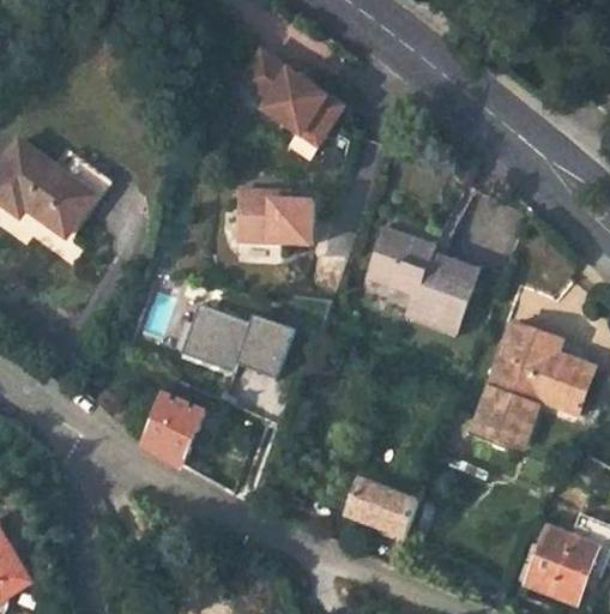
[(340,109),(258,53),(237,84),(265,103),(260,110),(299,137),(306,125),(321,136),(340,109)]
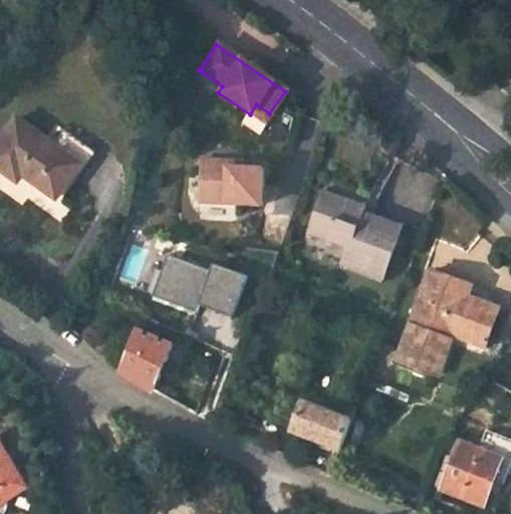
[(256,104),(250,114),(263,123),(269,113),(256,104)]
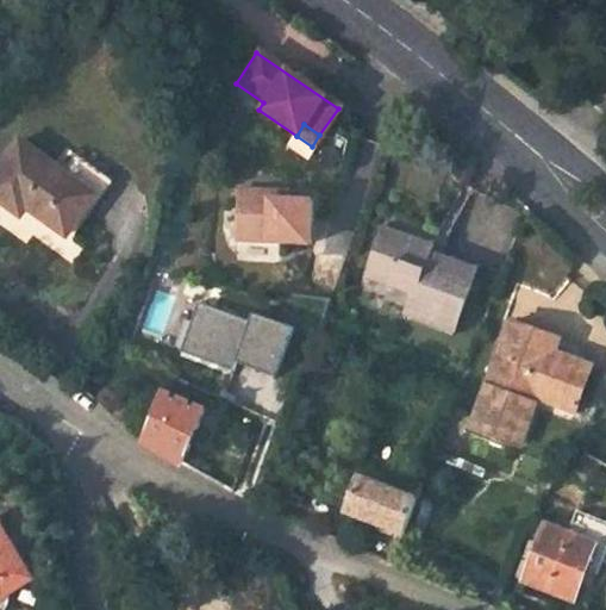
[(16,143),(0,166),(0,207),(16,219),(23,211),(62,240),(102,181),(66,154),(54,170),(16,143)]
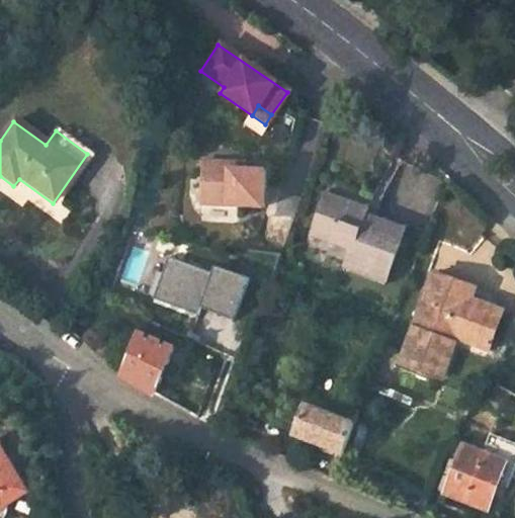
[(241,164),(199,162),(197,204),(259,207),(261,171),(241,170),(241,164)]
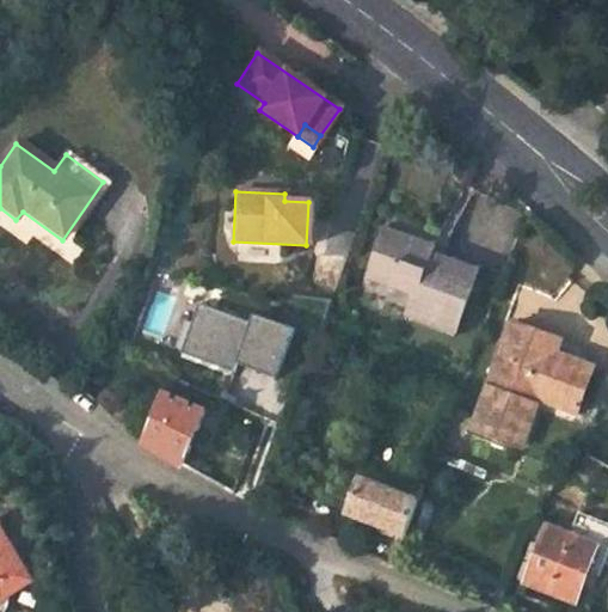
[(431,250),(385,232),(367,277),(413,295),(407,313),(454,331),(476,274),(440,261),(437,264),(427,261),(431,250)]
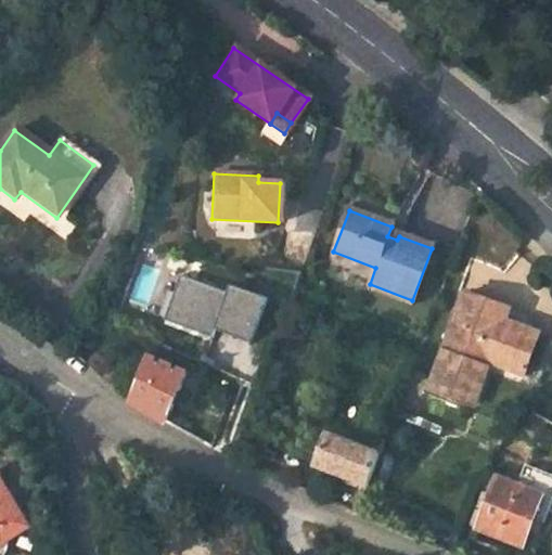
[(228,292),(181,274),(164,319),(213,337),(216,330),(252,343),(268,298),(231,284),(228,292)]
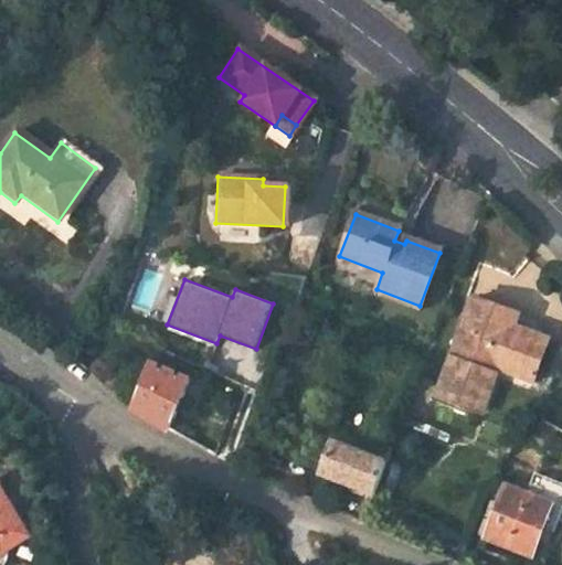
[(473,297),(434,397),(480,415),(496,371),(499,360),(537,373),(550,341),(513,327),(517,315),(473,297)]
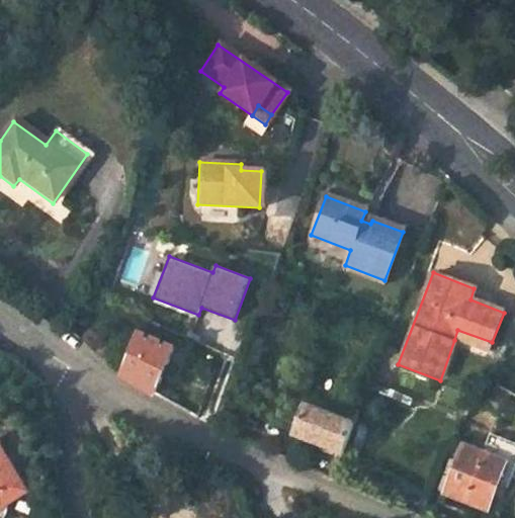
[(457,330),(454,340),(489,352),(492,342),(457,330)]
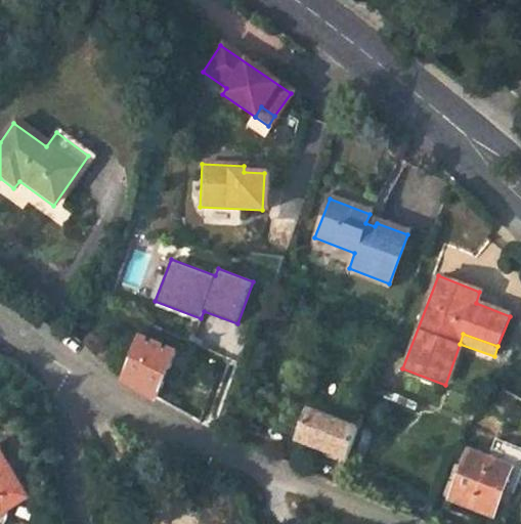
[(154,397),(174,352),(139,337),(121,379),(154,397)]
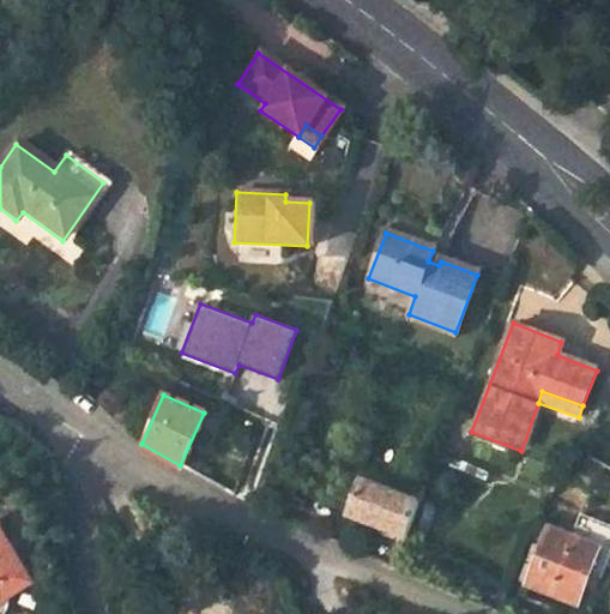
[(418,505),(404,499),(362,483),(349,518),(405,540),(418,505)]
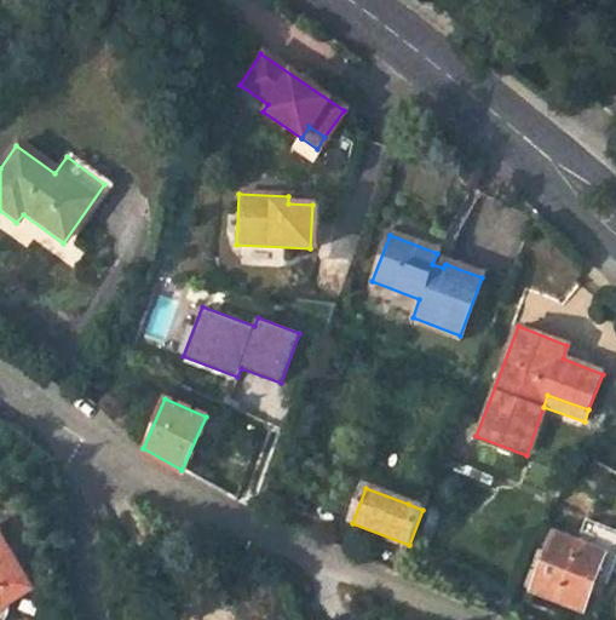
[(281,497),(269,492),(264,506),(276,511),(281,497)]
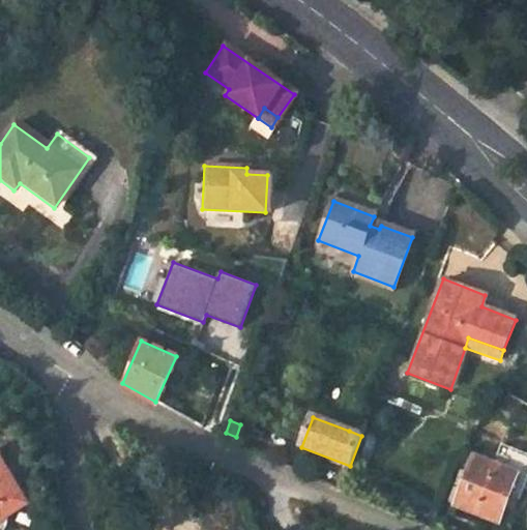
[(366,424),(353,420),(349,431),(361,436),(366,424)]
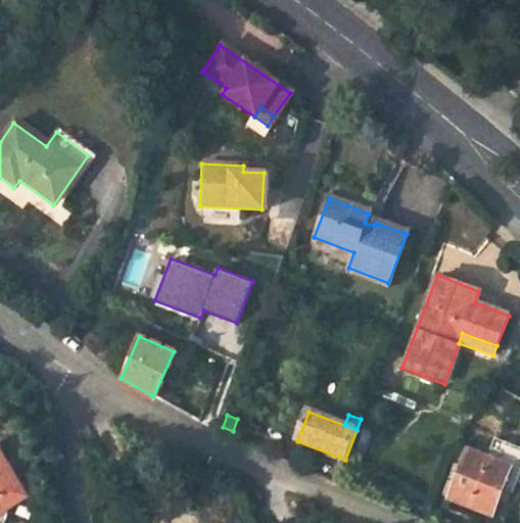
[(488,458),(468,450),(450,498),(493,515),(503,488),(514,492),(519,475),(519,447),(497,439),(488,458)]
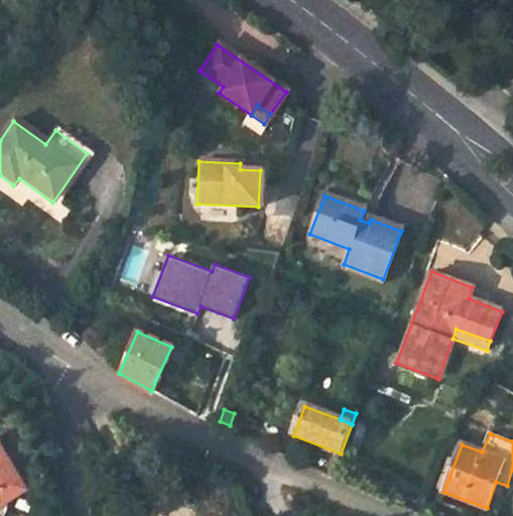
[(0,500),(21,487),(0,454),(0,500)]
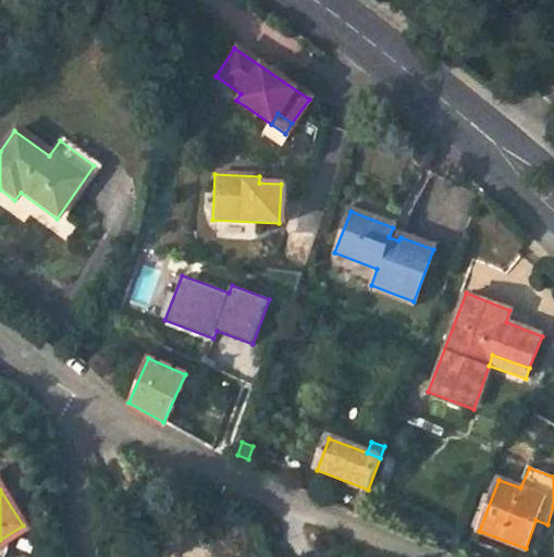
All buildings are outlined.
